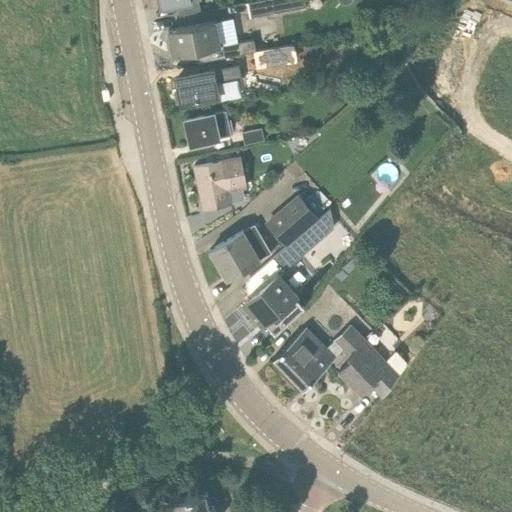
[(157,0),(159,9),(163,8),(178,5),(180,15),(200,12),(197,0),(157,0)]
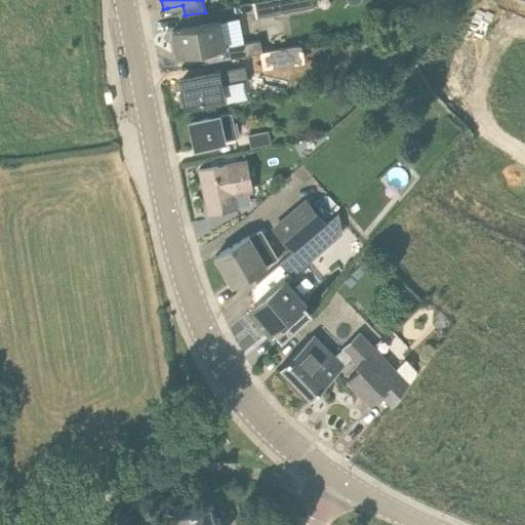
[(312,0),(279,0),(282,12),(314,5),(312,0)]
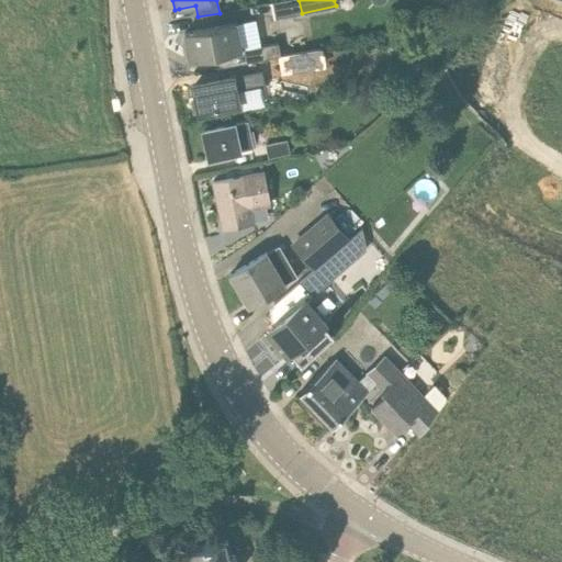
[(184,36),(181,41),(187,44),(190,62),(206,58),(221,67),(248,62),(276,56),(280,56),(278,42),(246,48),(242,46),(237,23),(205,30),(184,33),(184,36)]
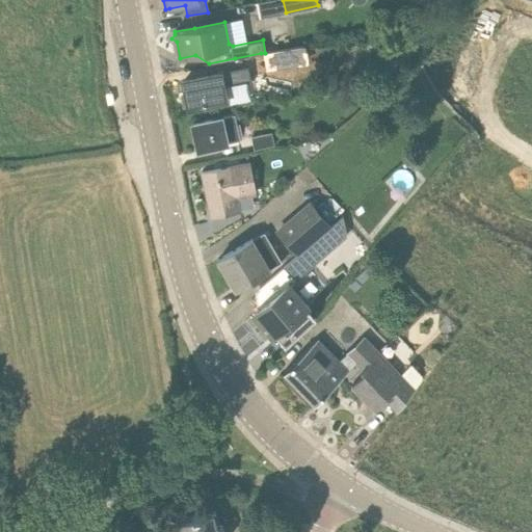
[(265,53),(261,53),(263,65),(296,59),(294,47),(265,53)]
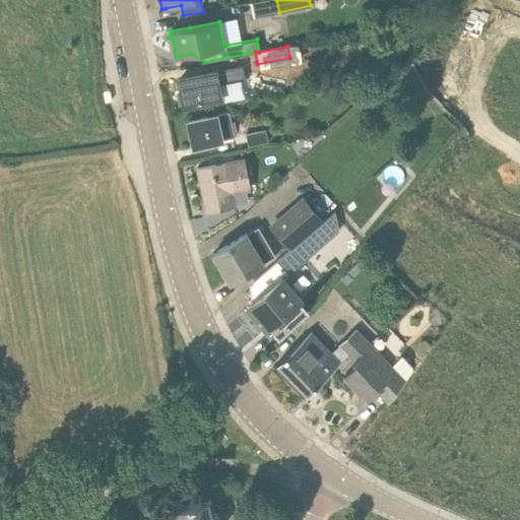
[(199,75),(179,79),(185,105),(204,101),(238,93),(236,83),(246,81),(243,66),(199,75)]
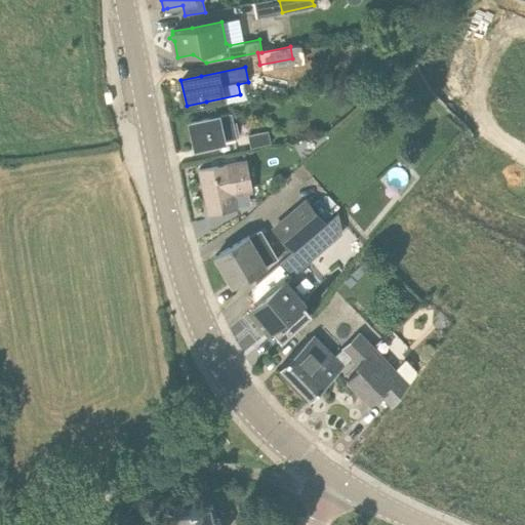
[(210,118),(190,123),(196,148),(215,144),(226,142),(237,139),(232,114),(210,118)]
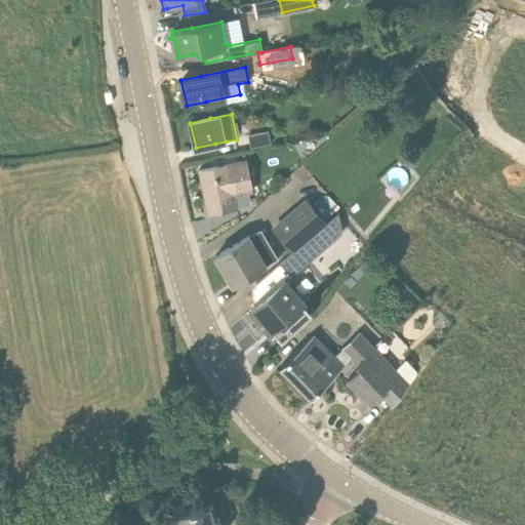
[(268,130),(247,135),(250,148),(270,144),(268,130)]
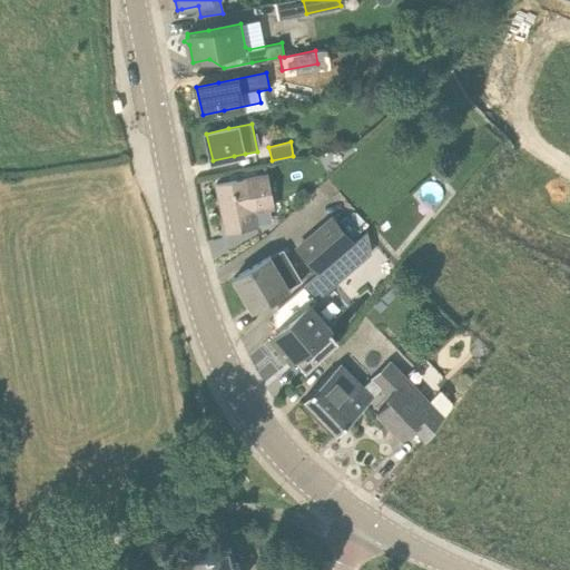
[(238,179),(216,184),(226,232),(247,227),(257,225),(255,213),(269,209),(266,192),(272,190),(268,174),(238,179)]
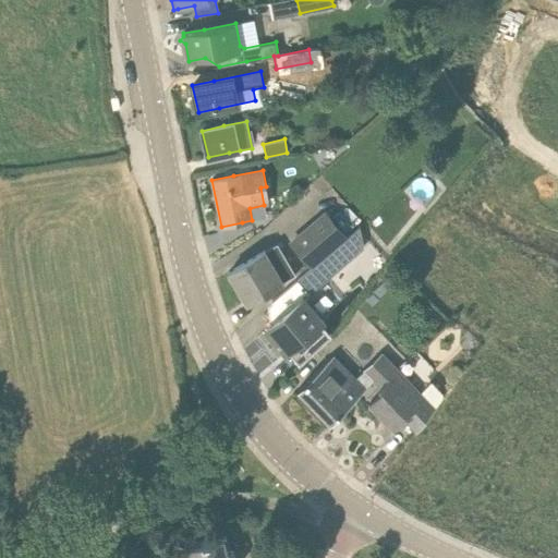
[(266,217),(264,205),(250,208),(252,220),(266,217)]
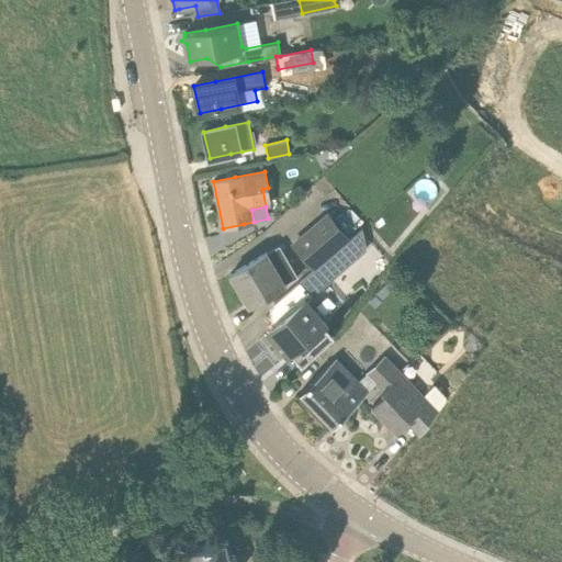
[(347,235),(328,213),(292,245),(311,267),(347,235)]
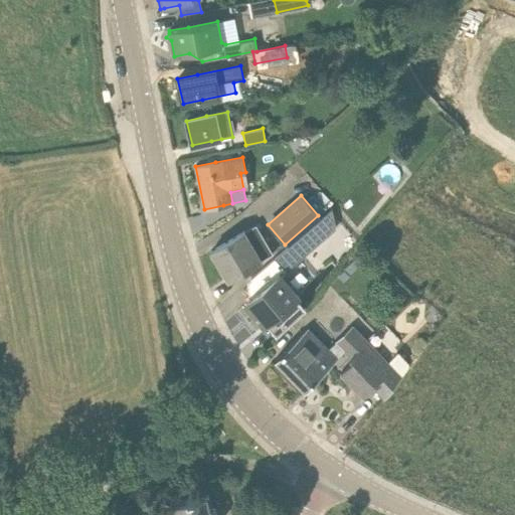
[(250,279),(261,290),(261,291),(245,305),(264,326),(267,323),(276,334),(305,309),(296,299),(300,296),(282,276),(331,232),(319,219),(274,259),(250,279)]
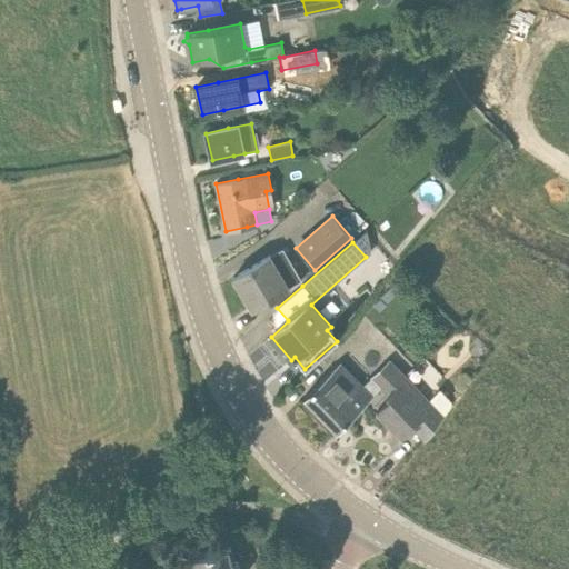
[(252,266),(233,278),(252,309),(271,298),(289,286),(271,255),(252,266)]
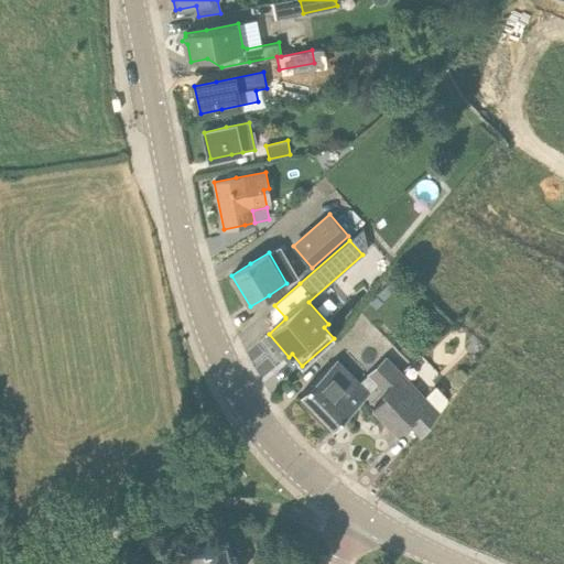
[(359,382),(337,359),(301,393),(334,427),(369,393),(368,392),(377,383),(384,391),(401,373),(384,357),(367,373),(368,375),(359,382)]
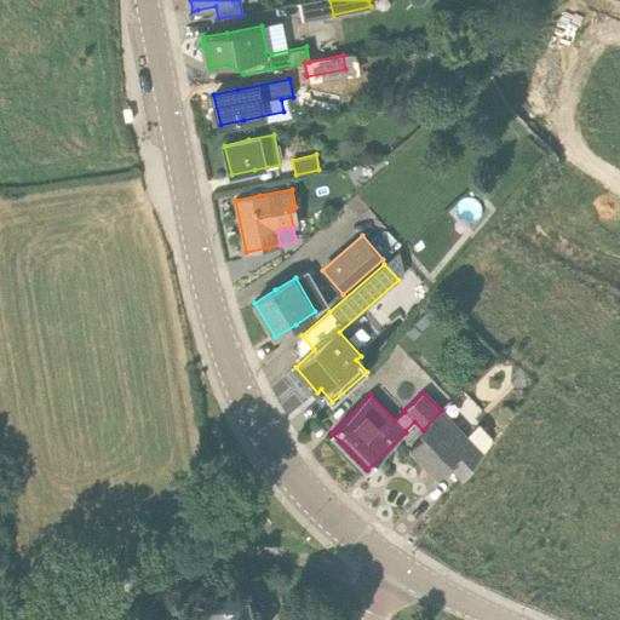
[(441,411),(423,430),(425,432),(409,449),(437,478),(451,466),(463,480),(483,453),(441,411)]
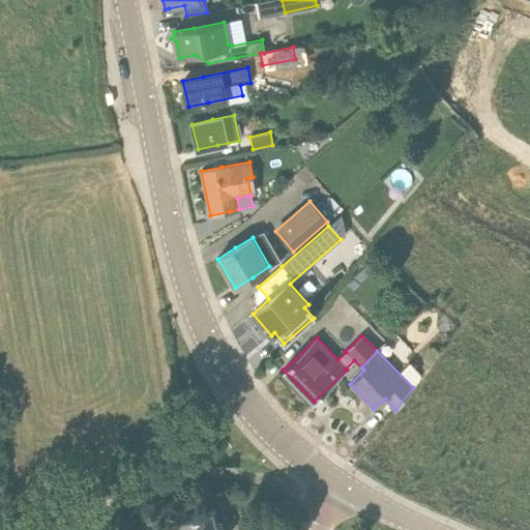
[(177,516),(179,523),(166,526),(166,529),(218,529),(213,507),(177,516)]
